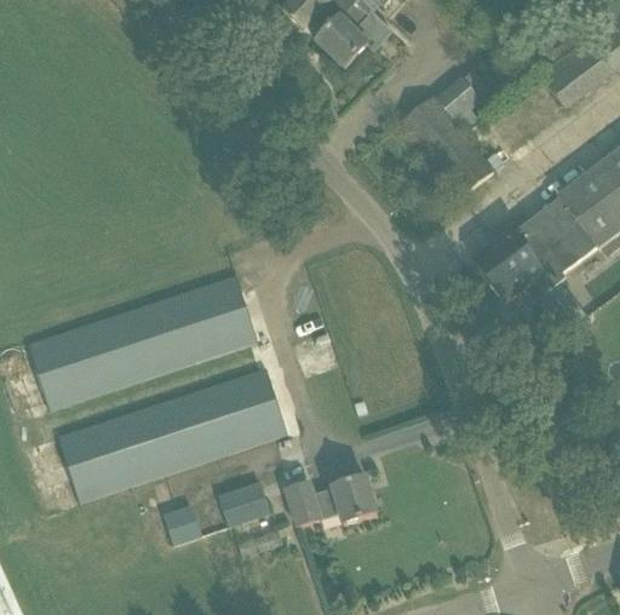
[(327,0),(291,0),(281,11),(302,29),(310,19),(325,33),(316,42),(345,70),(367,47),(372,53),(391,33),(371,13),(369,16),(354,1),(355,0),(327,0)]
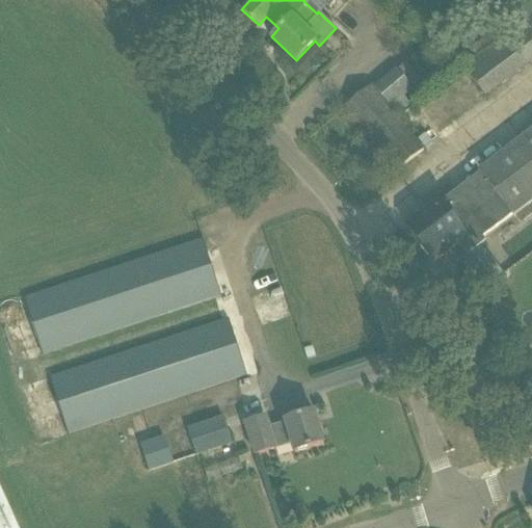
[(478,89),(531,56),(531,18),(461,61),(478,89)]
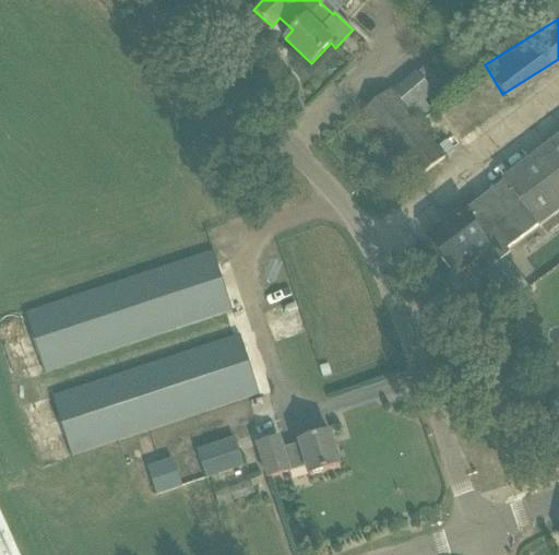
[(391,86),(363,109),(390,143),(418,120),(391,86)]
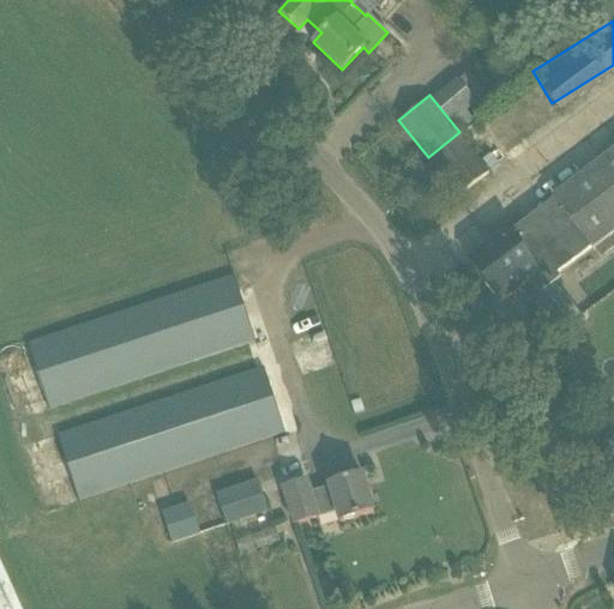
[(594,245),(595,246),(601,254),(613,243),(613,149),(519,222),(559,272),(594,245)]
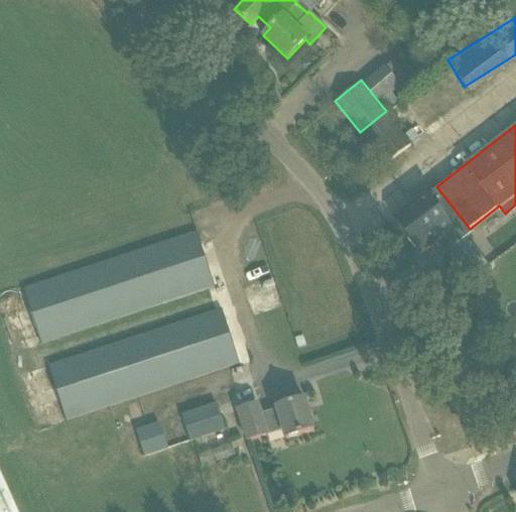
[(472,232),(470,229),(436,186),(394,219),(419,252),(443,233),(454,246),(472,232)]
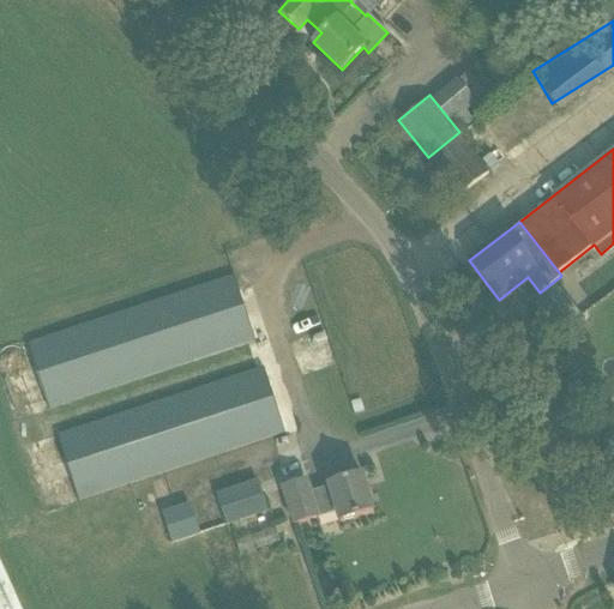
[(28,342),(48,405),(250,339),(256,338),(234,275),(28,342)]
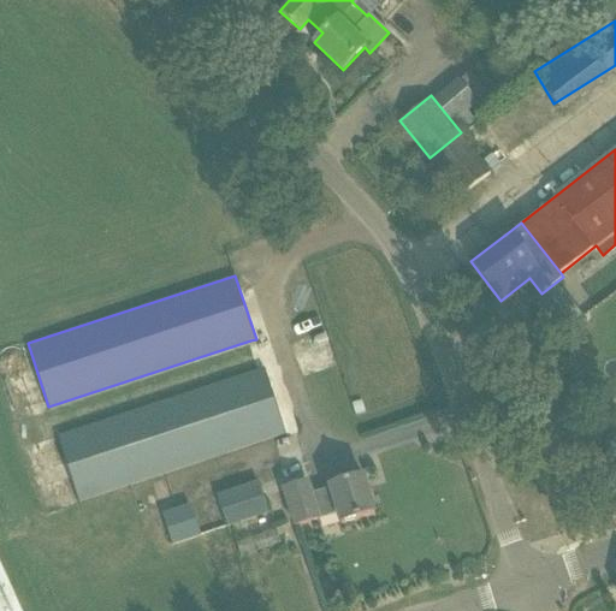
[(285,431),(265,367),(260,368),(58,434),(78,498),(129,482),(285,431)]
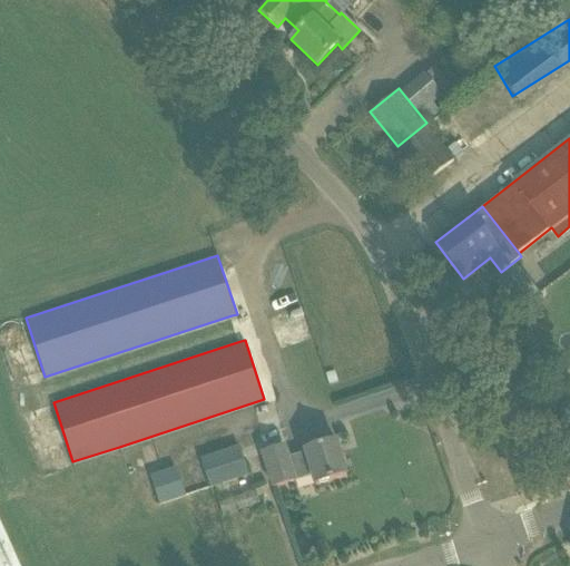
[(529,371),(537,394),(549,390),(541,367),(529,371)]
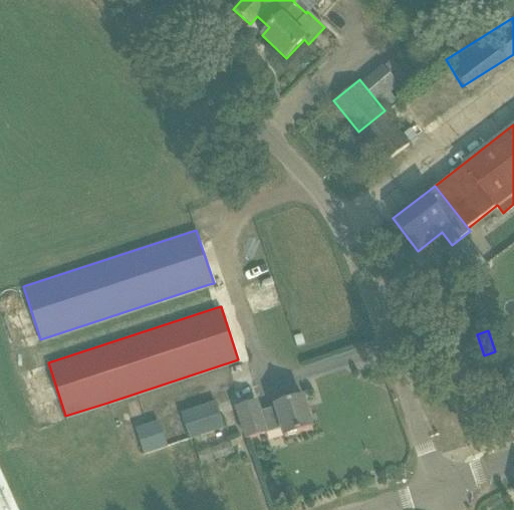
[(238,407),(247,438),(282,427),(285,436),(313,427),(303,396),(261,411),(258,400),(238,407)]
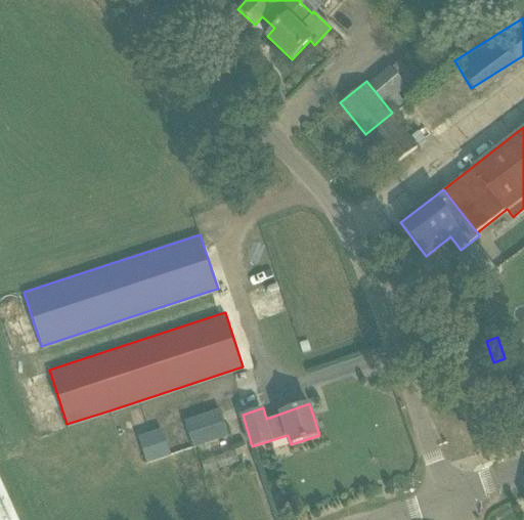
[(222,408),(185,421),(193,447),(230,434),(222,408)]
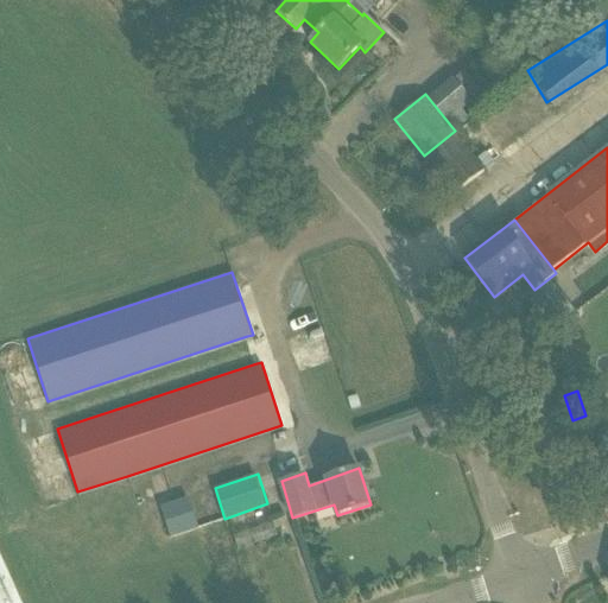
[(159,502),(169,534),(198,526),(188,494),(159,502)]
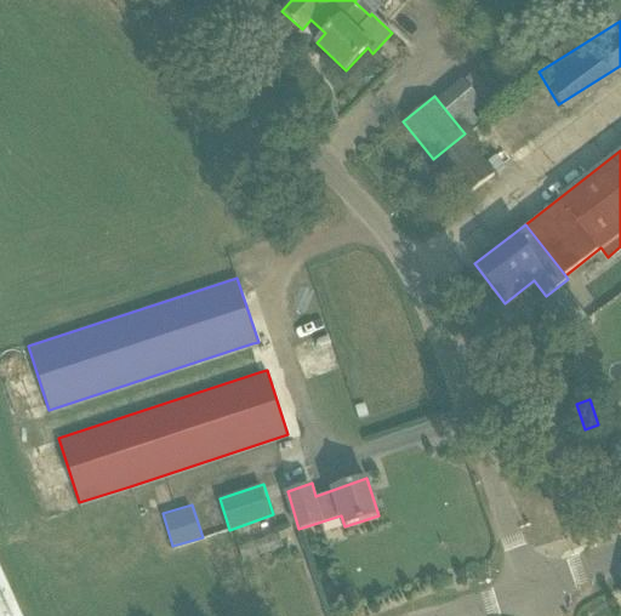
[(0,615),(17,615),(0,576),(0,615)]
